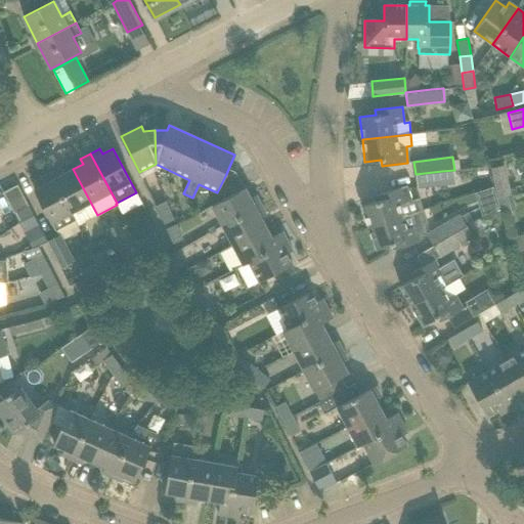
[(60,169),(50,174),(75,220),(78,225),(97,215),(73,169),(63,174),(60,169)]
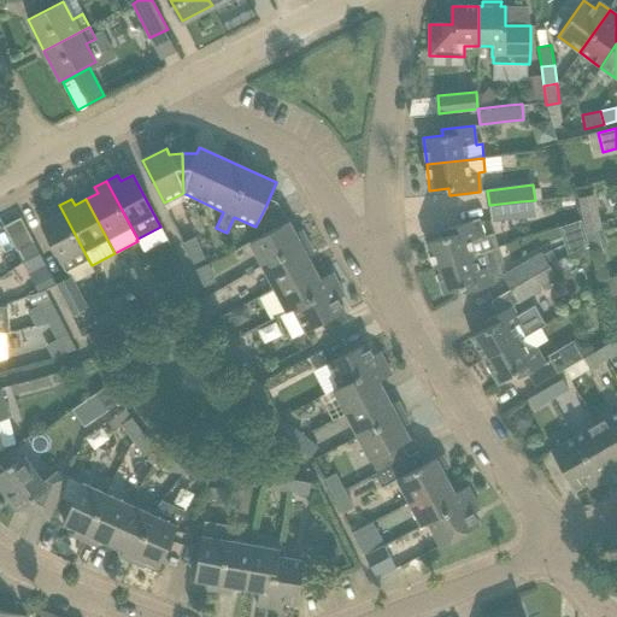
[(535,200),(521,201),(489,205),(491,222),(538,217),(535,200)]
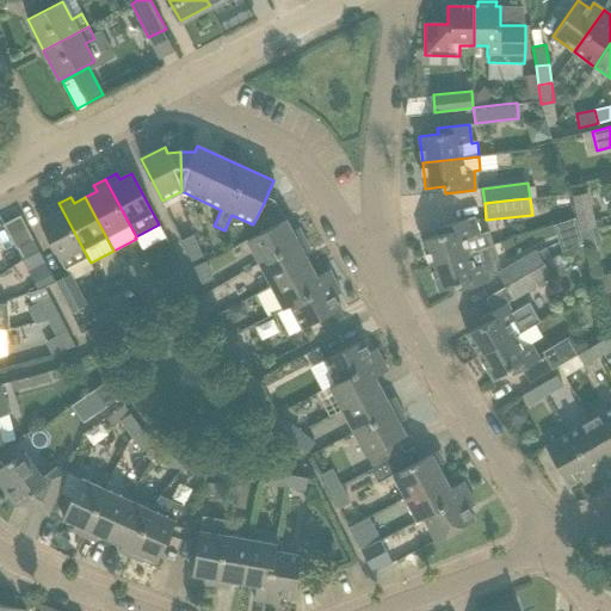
[(87,257),(59,203),(48,209),(51,215),(39,222),(60,260),(61,260),(65,269),(87,257)]
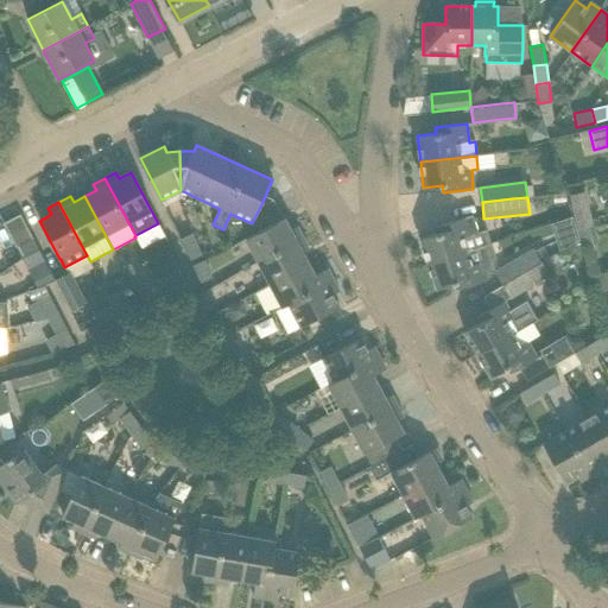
[(590,209),(575,213),(578,229),(594,226),(590,209)]
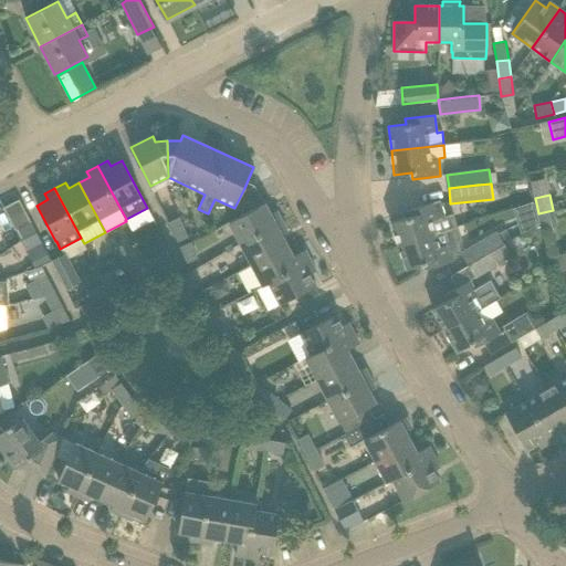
[(391,223),(399,247),(457,227),(452,215),(444,217),(440,200),(433,202),(406,211),(408,218),(391,223)]
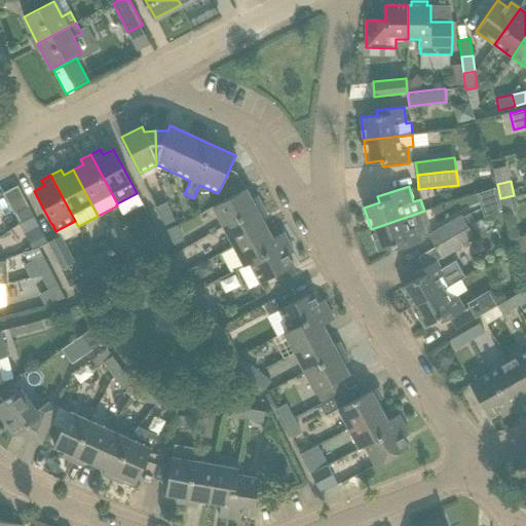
[(212,207),(223,226),(262,205),(257,196),(252,199),(246,189),(212,207)]
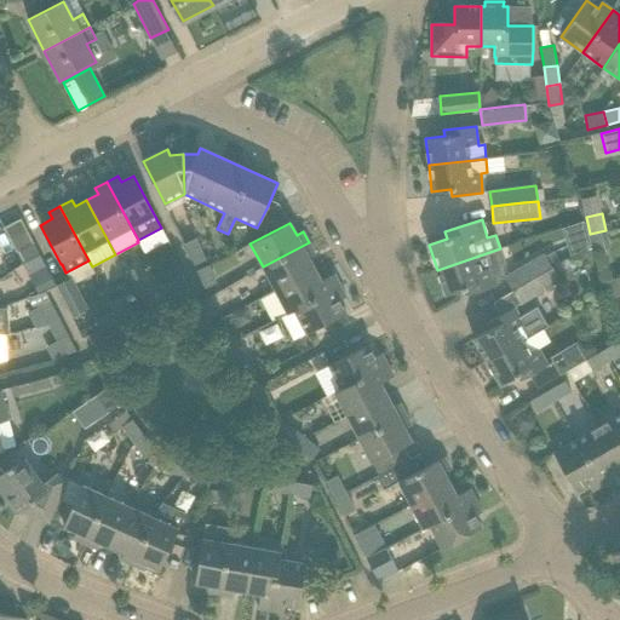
[(184,244),(194,265),(206,259),(196,237),(184,244)]
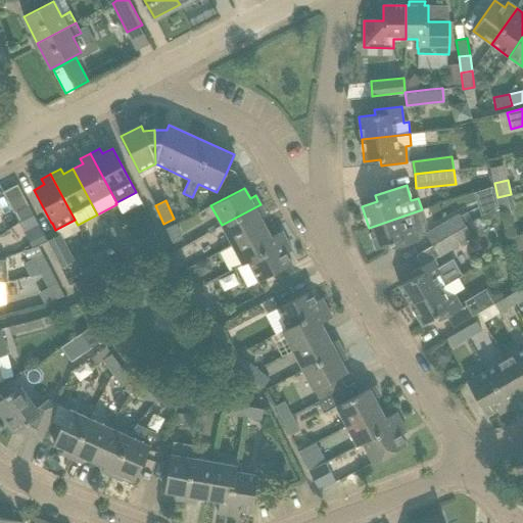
[(222,225),(232,245),(266,227),(260,218),(266,215),(260,204),(222,225)]
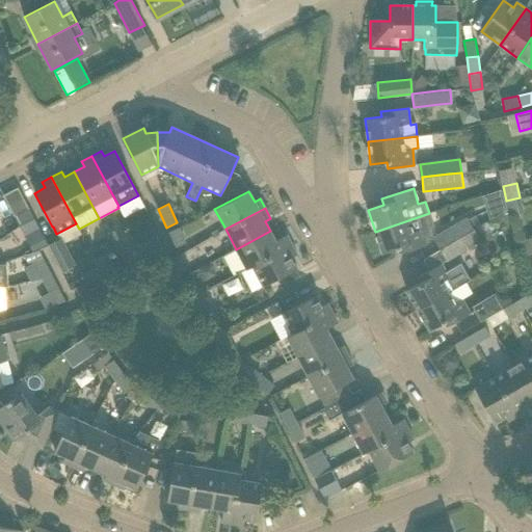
[(33,219),(29,210),(15,217),(19,227),(33,219)]
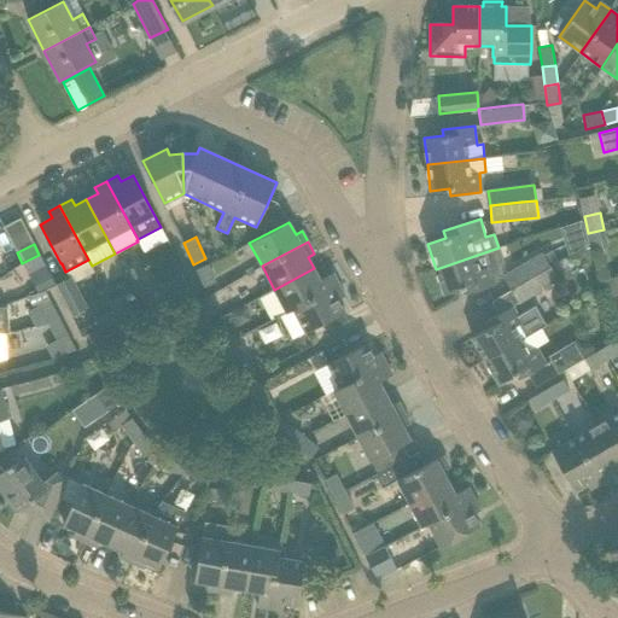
[(503,277),(499,264),(503,262),(499,248),(436,269),(444,295),(462,289),(464,295),(487,287),(494,285),(503,278),(503,277)]
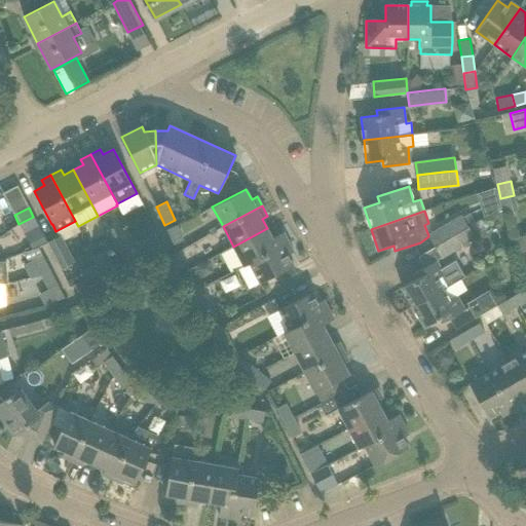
[(467,227),(461,216),(451,222),(428,235),(428,236),(435,247),(458,233),(467,227)]
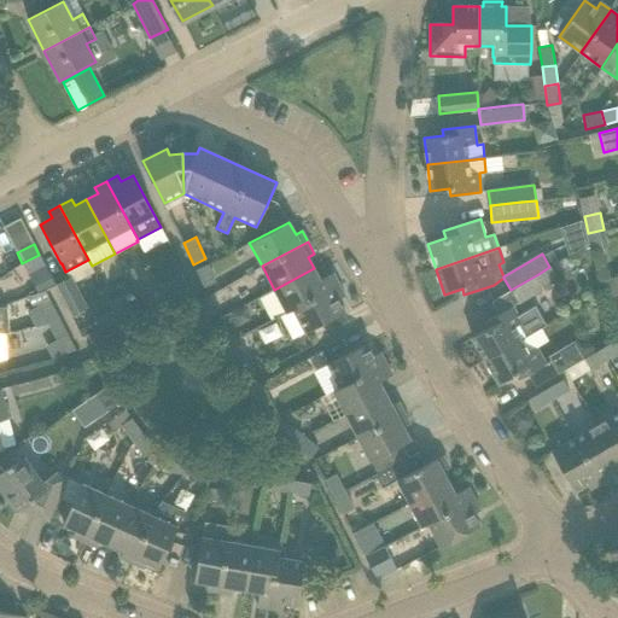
[(45,266),(39,255),(22,263),(28,274),(45,266)]
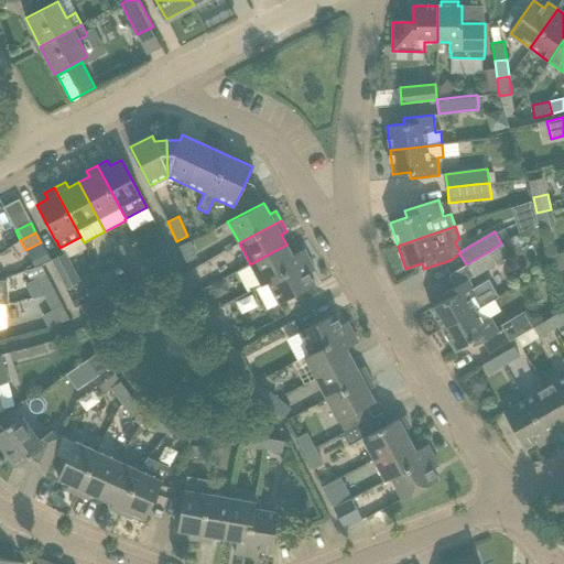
[(179,246),(186,262),(196,258),(190,240),(179,246)]
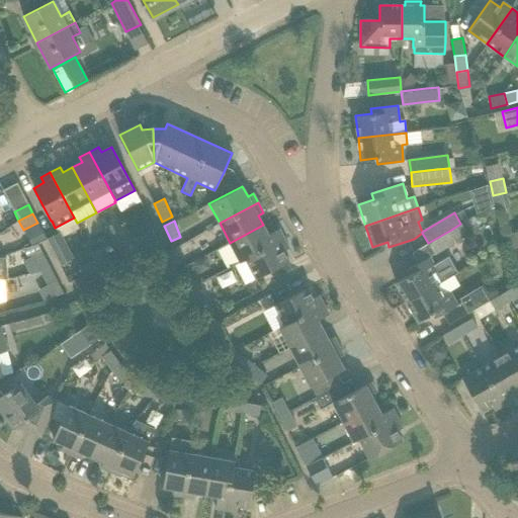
[(457,241),(467,235),(460,224),(451,230),(428,243),(434,254),(457,241)]
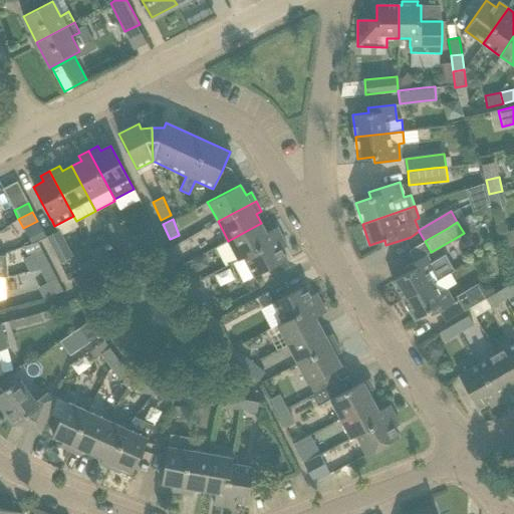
[(232,263),(281,237),(276,227),(266,233),(261,223),(228,241),(216,248),(226,267),(232,263)]
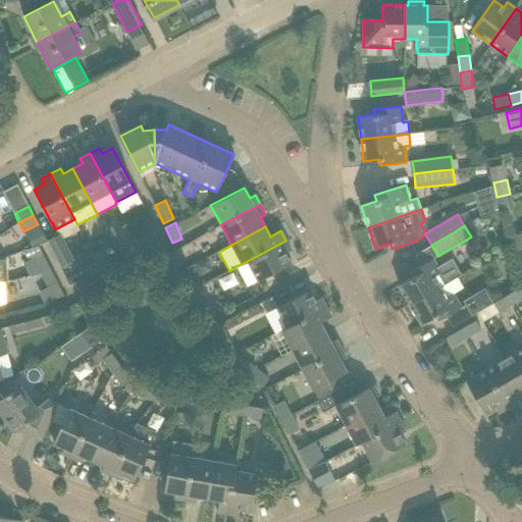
[(46,240),(60,266),(73,260),(59,232),(46,240)]
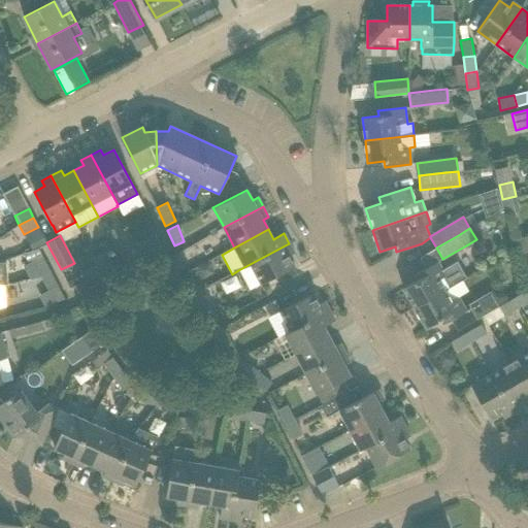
[(161,248),(157,237),(137,245),(141,256),(161,248)]
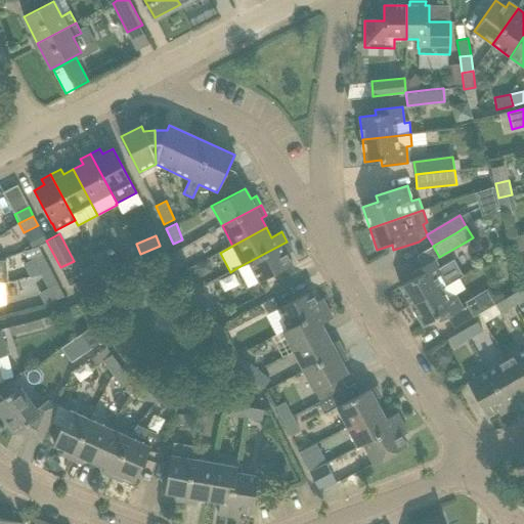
[(523,238),(523,235),(511,238),(513,250),(523,246),(523,238)]
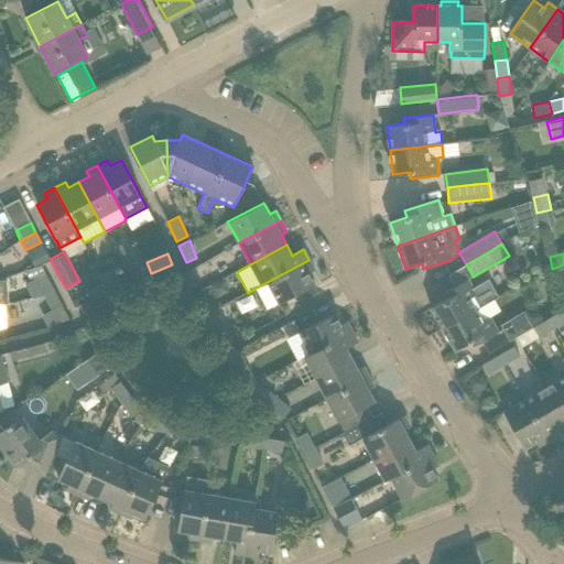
[(308,260),(255,289),(267,310),(314,284),(308,273),(314,271),(308,260)]
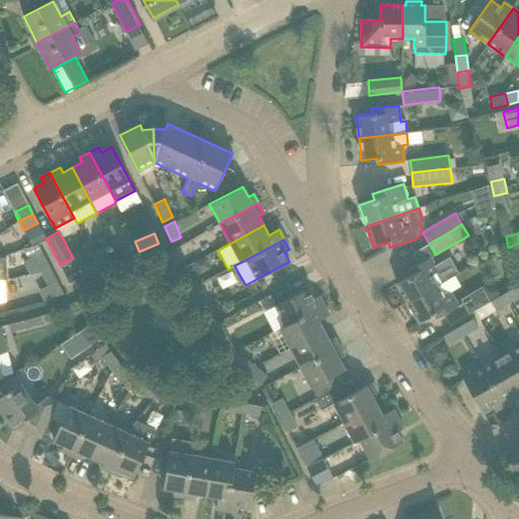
[(139,251),(135,241),(119,249),(123,258),(139,251)]
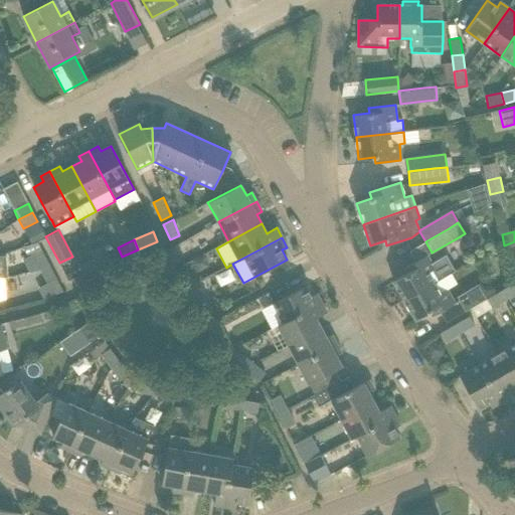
[(163,252),(172,267),(180,262),(171,247),(163,252)]
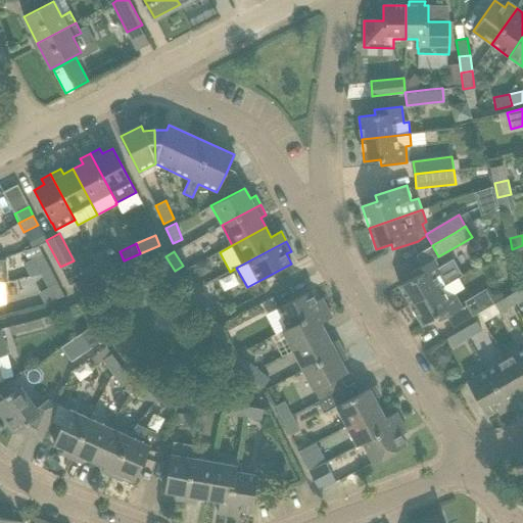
[(34,258),(41,273),(49,269),(42,254),(34,258)]
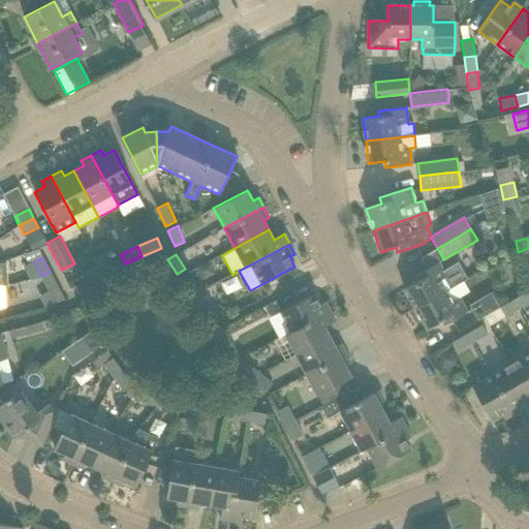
[(111,258),(94,266),(98,275),(115,269),(111,258)]
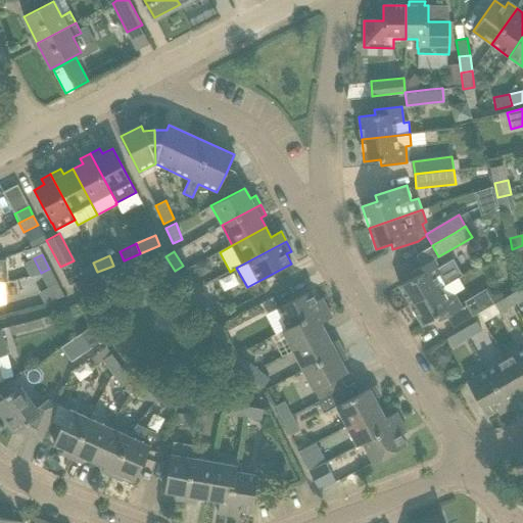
[(413,278),(399,286),(411,305),(440,288),(462,275),(453,259),(438,269),(433,259),(428,263),(411,273),(413,278)]
